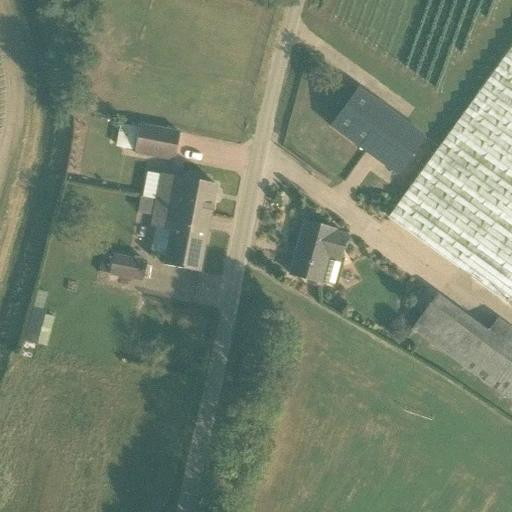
[(511,46),(388,217),(511,307),(511,46)]
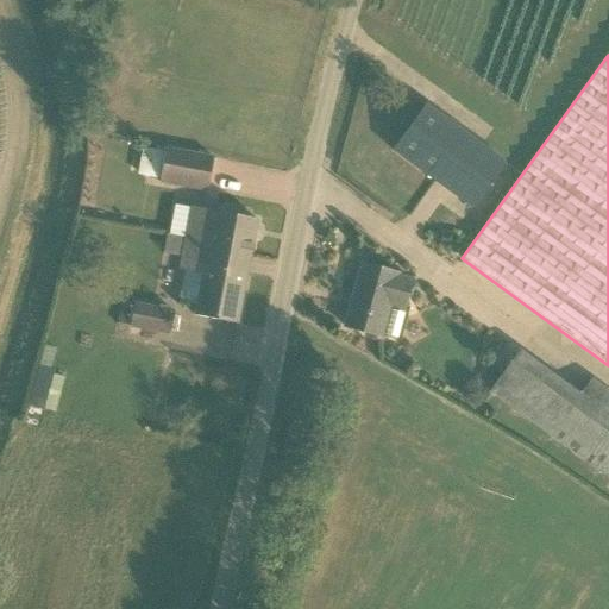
[(472,209),(506,163),(427,106),(394,151),(472,209)]
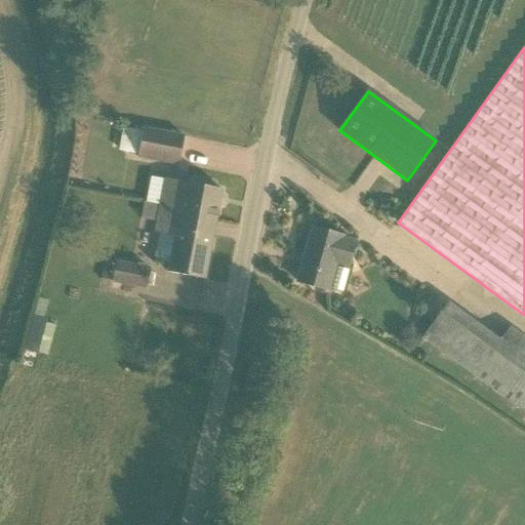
[(179,164),(184,136),(144,129),(138,157),(179,164)]
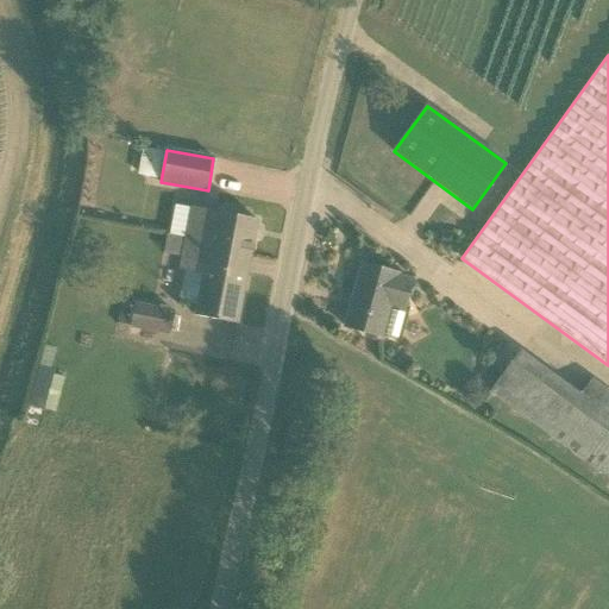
[(192,209),(190,208),(184,237),(208,242),(207,248),(250,255),(257,220),(192,207),(192,209)]
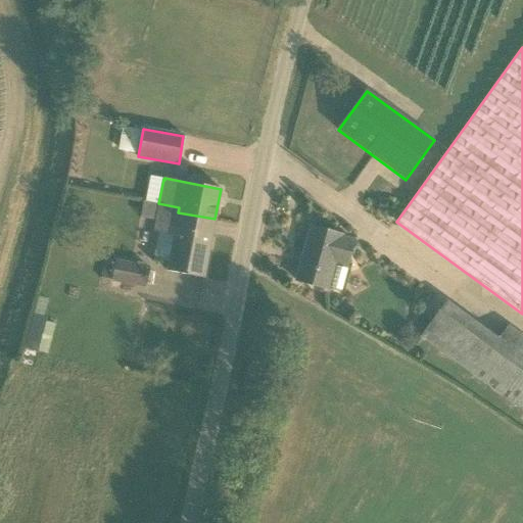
[(152,260),(170,264),(168,272),(203,279),(215,219),(178,212),(179,207),(158,203),(156,217),(154,225),(156,226),(155,232),(157,233),(152,260)]
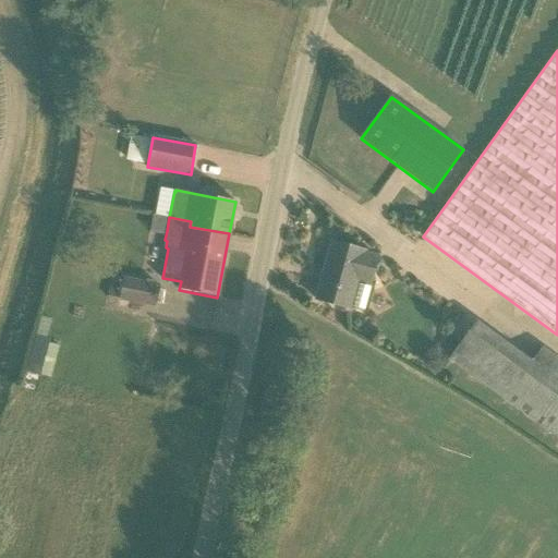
[(363,312),(371,287),(367,286),(375,254),(331,242),(316,300),(348,308),(363,312)]
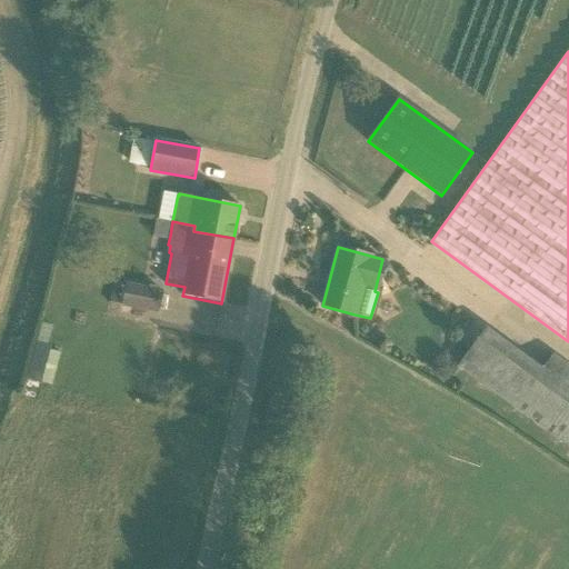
[(126,285),(115,283),(111,302),(122,305),(122,306),(158,312),(162,291),(126,285)]
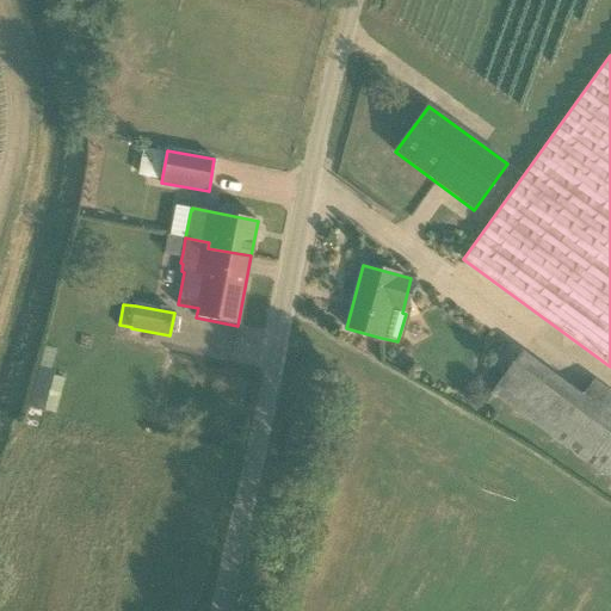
[(582,396),(523,352),(492,395),(610,480),(610,393),(594,381),(582,396)]
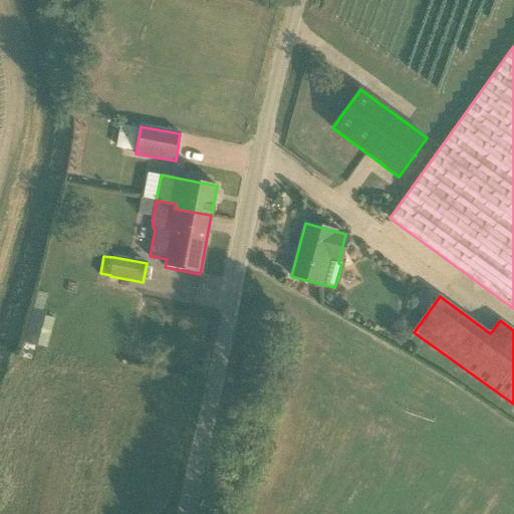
[(43,361),(54,319),(45,317),(46,313),(42,312),(33,309),(22,350),(21,355),(43,361)]
